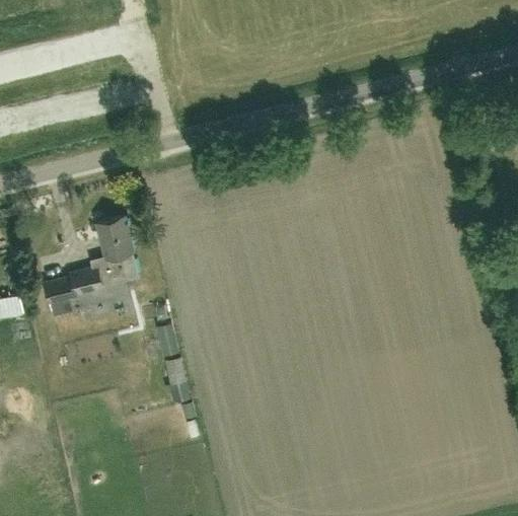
[(69,278),(43,285),(48,304),(49,304),(51,312),(52,317),(72,312),(68,299),(75,297),(75,295),(101,288),(101,287),(125,281),(137,278),(130,252),(132,252),(123,217),(95,224),(104,259),(89,263),(91,270),(69,276),(69,278)]
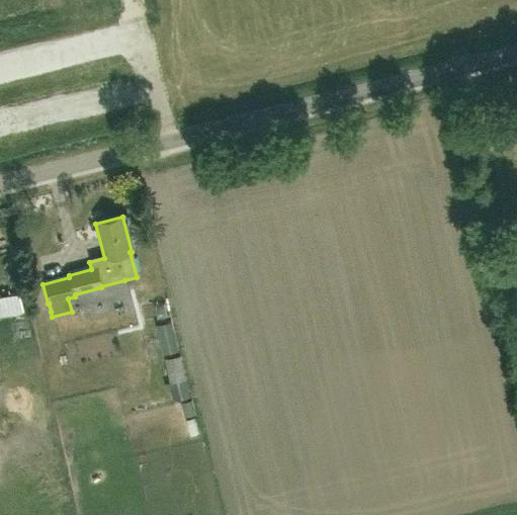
[(111,315),(105,288),(84,292),(90,319),(111,315)]
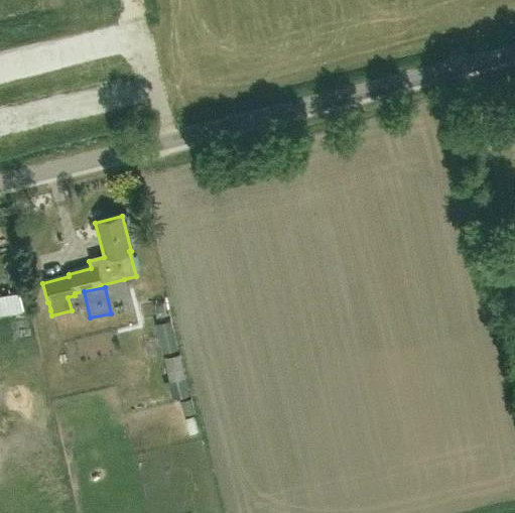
[(0,319),(23,315),(19,294),(0,296),(0,319)]
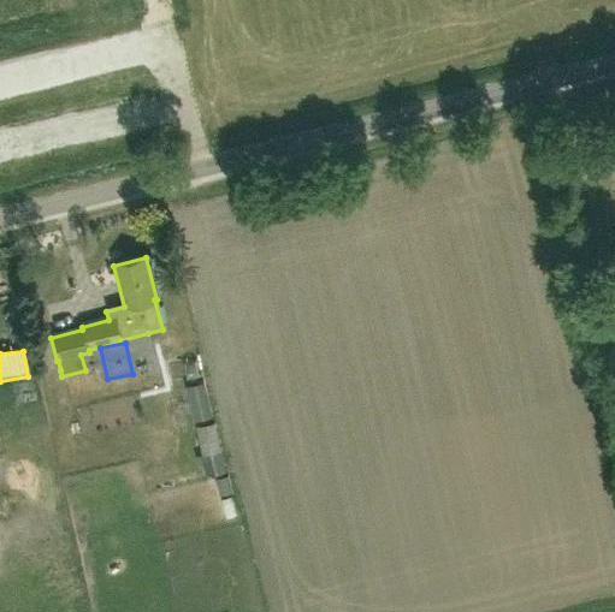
[(201,356),(183,360),(188,385),(206,381),(201,356)]
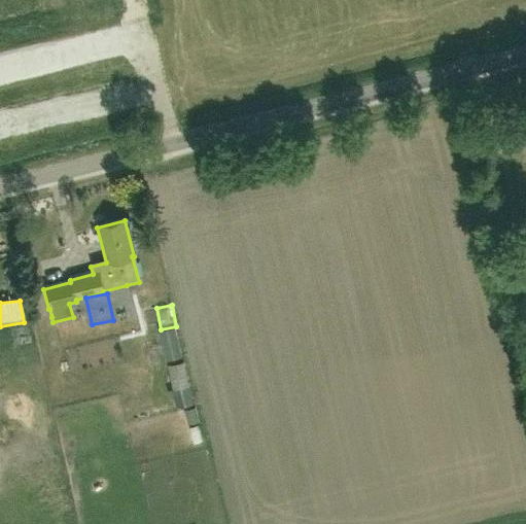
[(187,380),(184,351),(170,353),(174,382),(187,380)]
